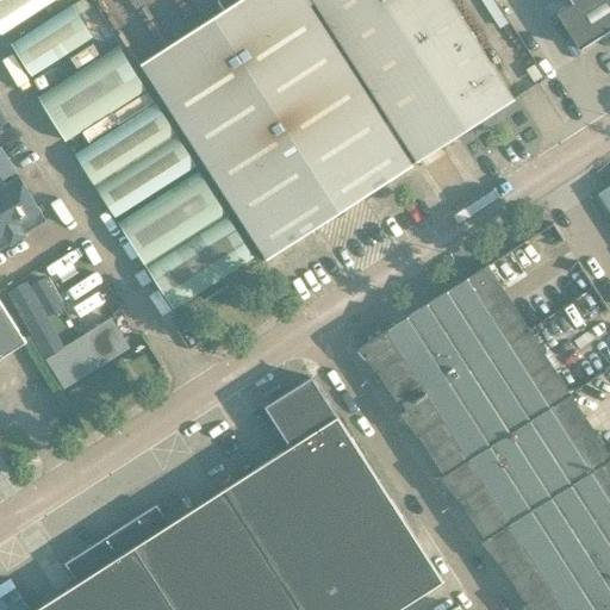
[(0,0),(0,30),(48,0),(0,0)]
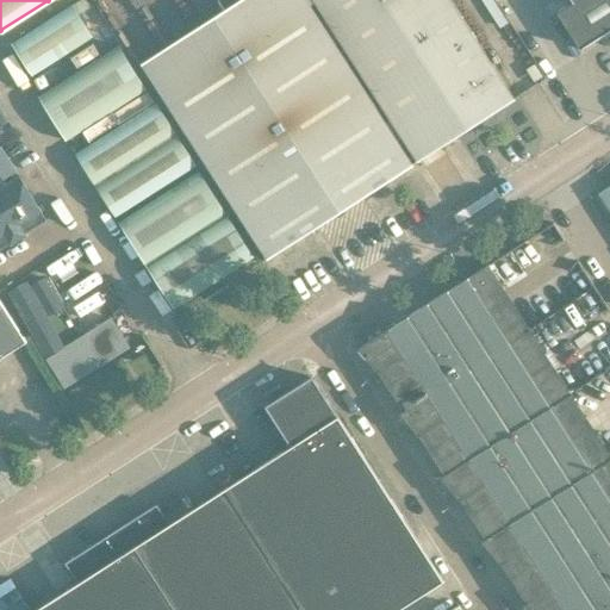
[(514,99),(449,0),(313,0),(417,161),(514,99)]
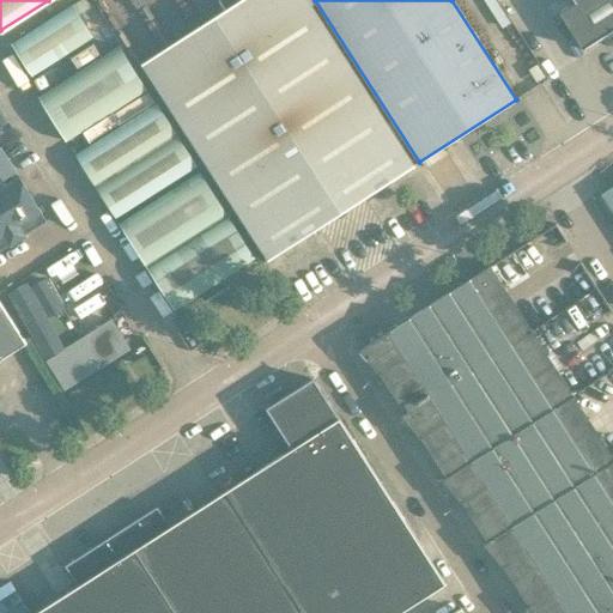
[(612,0),(572,0),(575,2),(559,13),(582,48),(612,28),(612,0)]
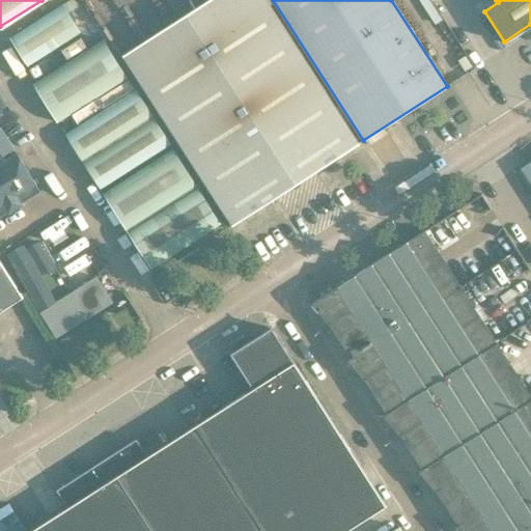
[(27,65),(80,30),(62,3),(9,38),(27,65)]
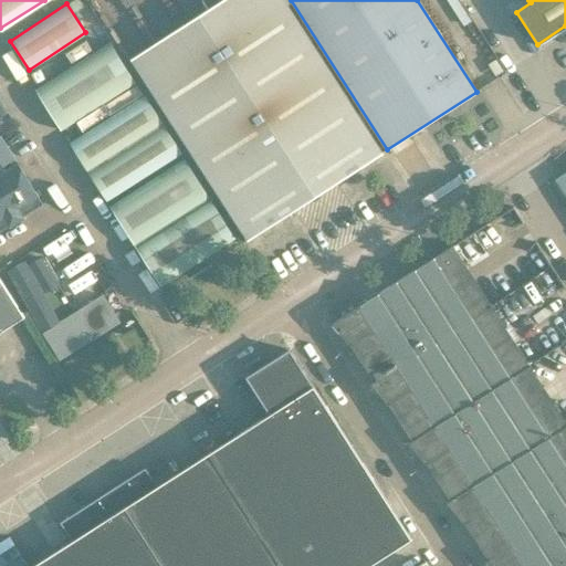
[(293,14),(158,101),(248,239),(381,153),(293,14)]
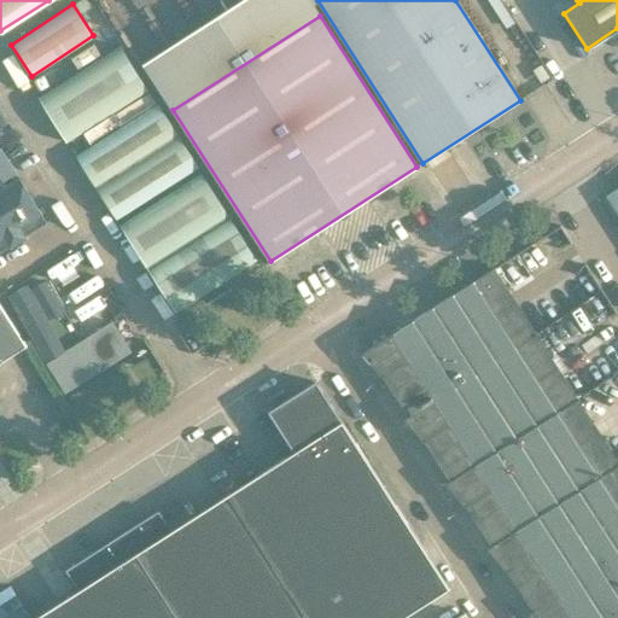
[(65,141),(147,89),(117,44),(36,95),(65,141)]
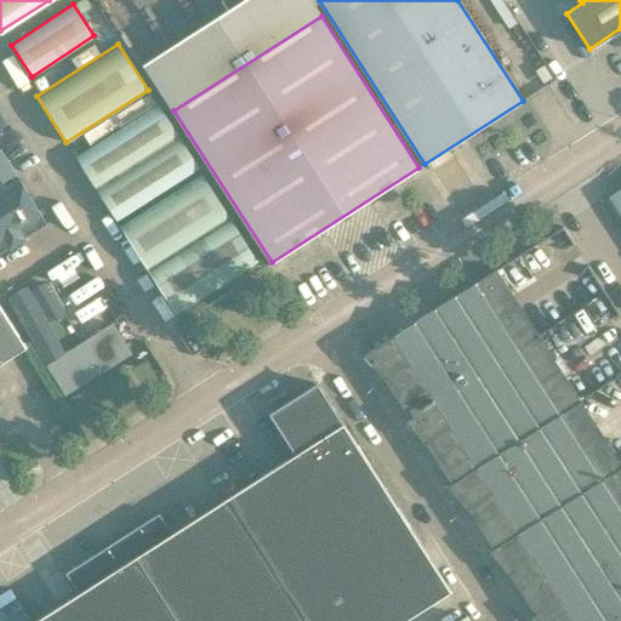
[(197,167),(163,113),(157,104),(75,157),(115,220),(197,167)]
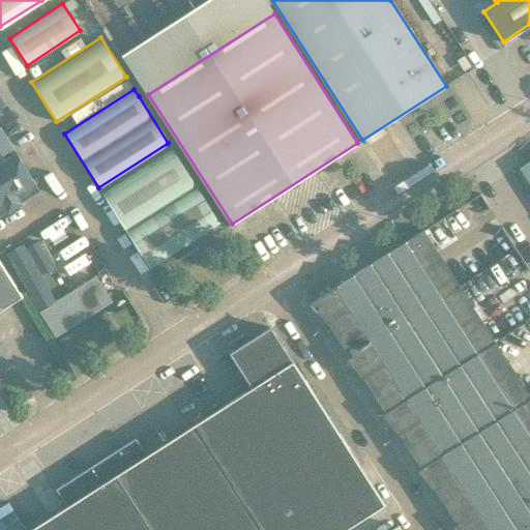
[(0,95),(0,160),(30,142),(0,95)]
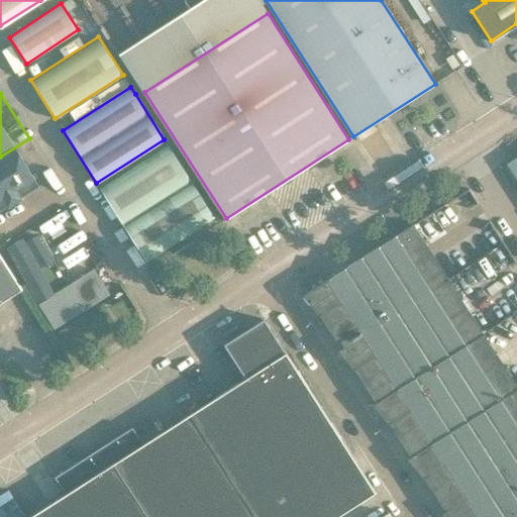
[(29,138),(0,157),(0,244),(69,200),(29,138)]
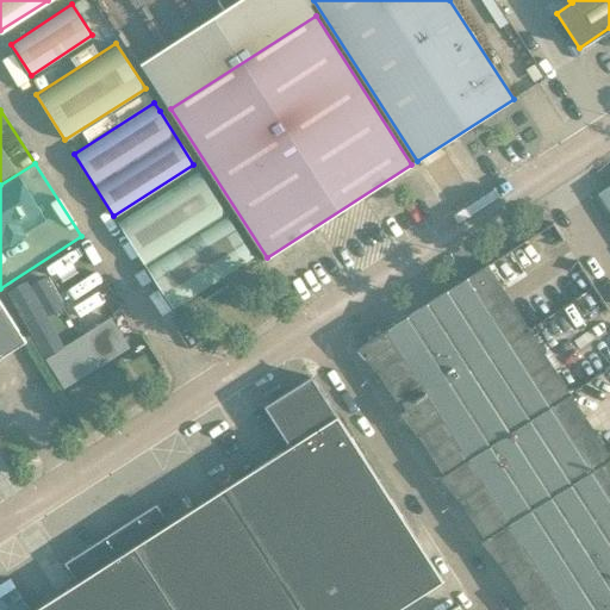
[(255,260),(199,172),(117,222),(174,311),(255,260)]
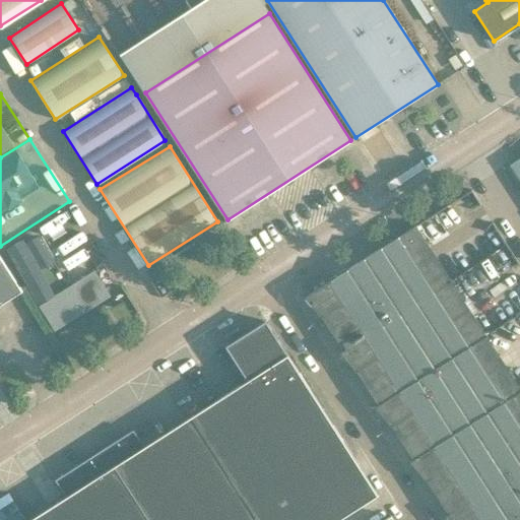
[(519,157),(510,165),(519,180),(519,157)]
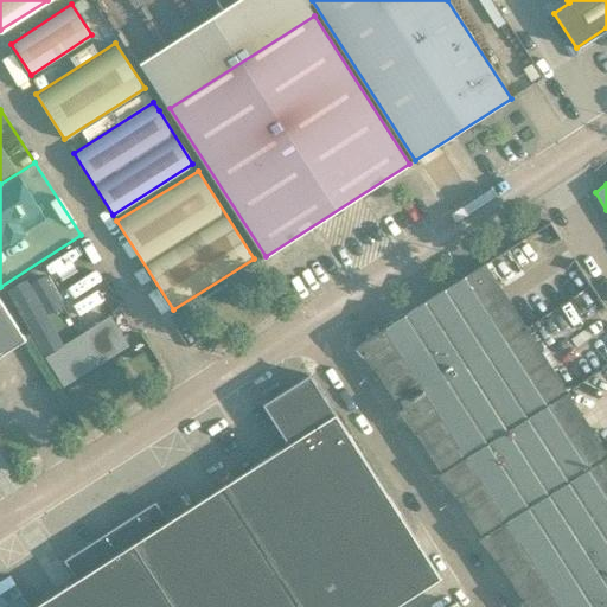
[(0,299),(25,339),(58,389),(133,342),(142,332),(81,235),(0,287),(0,299)]
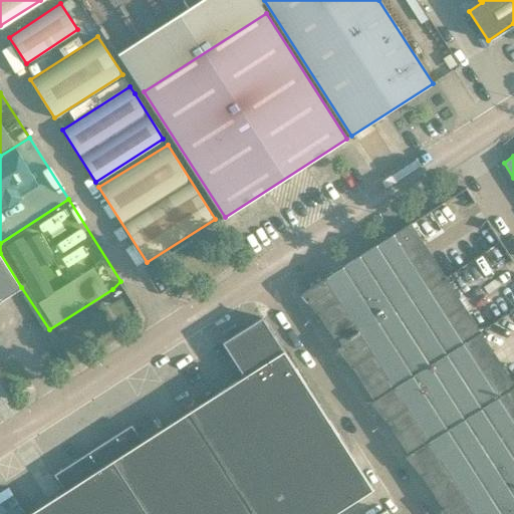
[(513,513),(513,382),(411,222),(326,276),(304,290),(300,294),(316,313),(319,311),(340,343),(334,347),(351,367),(354,365),(374,399),(370,403),(387,422),(389,420),(410,452),(405,457),(421,476),(424,474),(445,506),(439,511),(442,513),(513,513)]
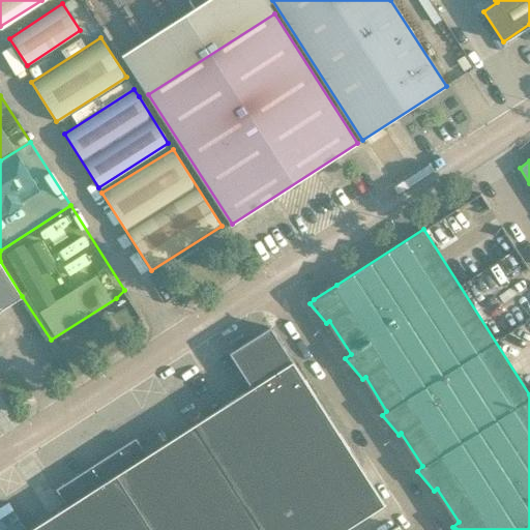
[(0,310),(22,296),(0,261),(0,310)]
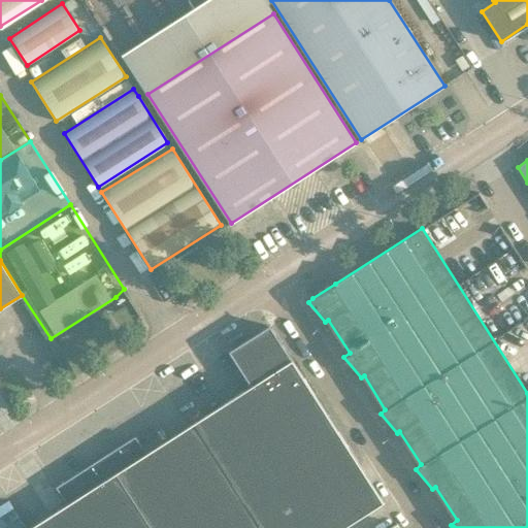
[(342,527),(383,502),(269,325),(229,351),(251,386),(146,453),(135,435),(56,487),(67,504),(29,527),(342,527)]
